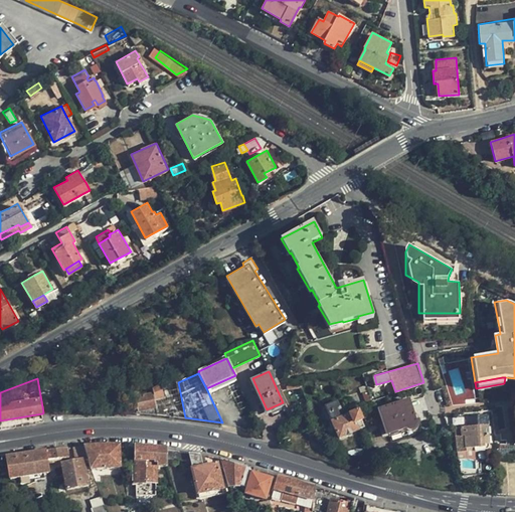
[(177,379),(161,383),(152,387),(153,390),(155,398),(180,392),(178,382),(177,379)]
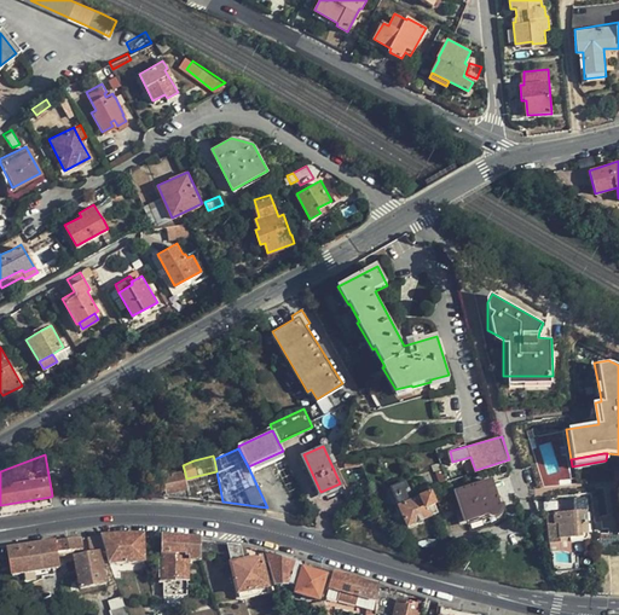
[(443,465),(435,468),(439,481),(446,479),(443,465)]
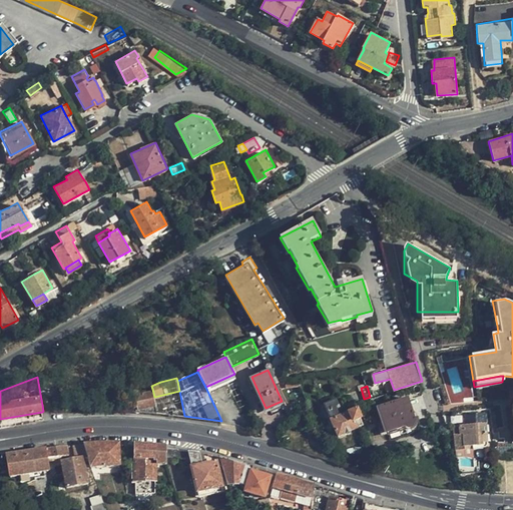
[(152,389),(134,394),(138,409),(155,405),(155,402),(154,397),(152,389)]
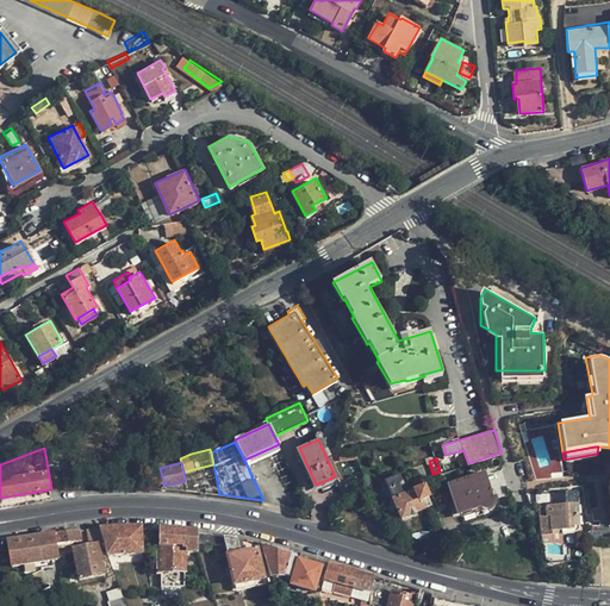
[(485,470),(448,482),(458,514),(496,504),(485,470)]
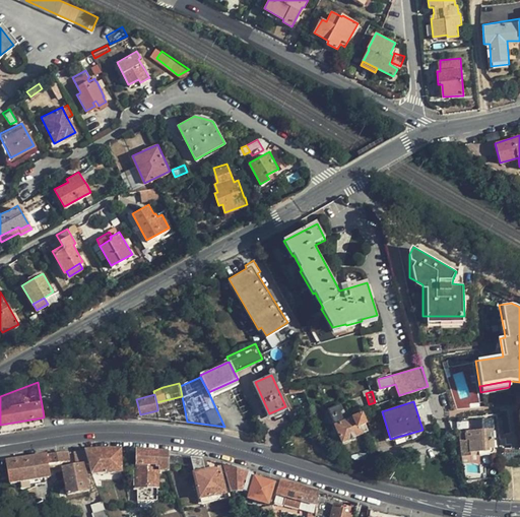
[(344,418),(341,411),(340,410),(343,408),(340,402),(328,408),(342,442),(362,433),(359,426),(367,423),(362,411),(344,418)]
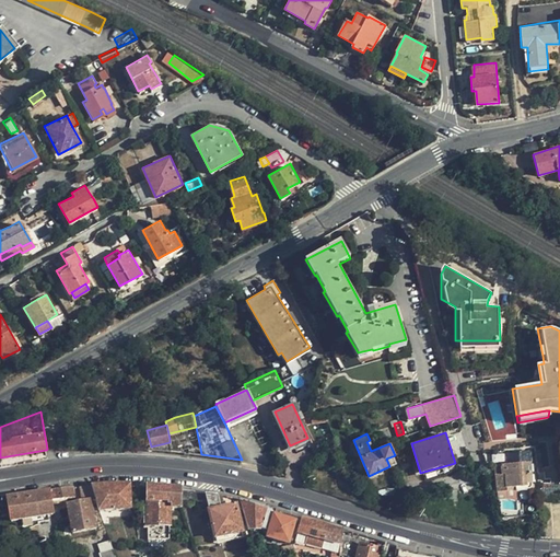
[(508,462),(529,461),(528,449),(506,450),(508,462)]
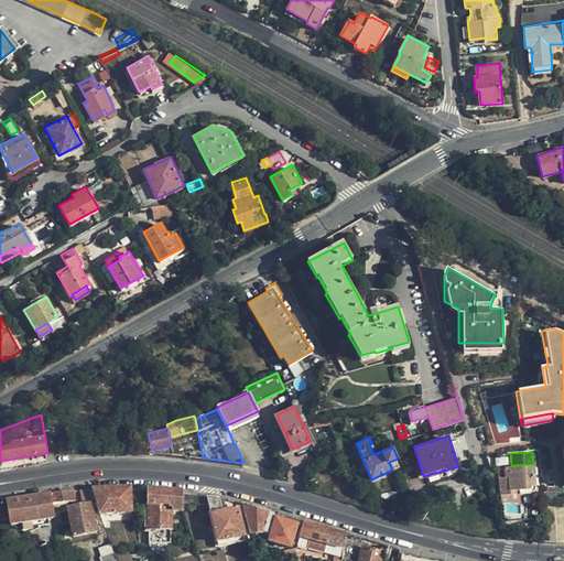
[(0,461),(2,466),(47,457),(46,453),(0,461)]
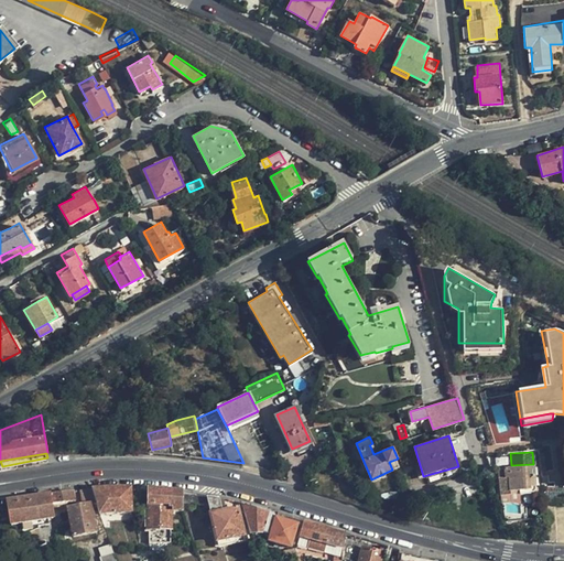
[(511,465),(506,465),(506,475),(499,476),(500,493),(512,492),(512,488),(519,488),(522,488),(522,492),(538,491),(535,463),(533,464),(511,465)]
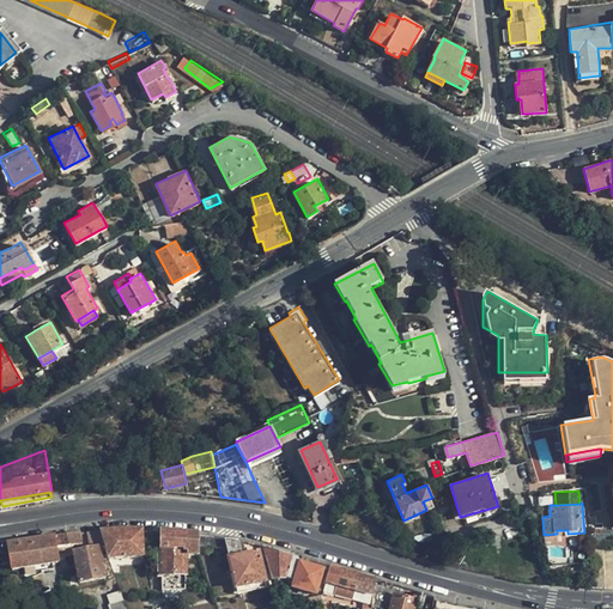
[(143,528),(101,529),(101,530),(104,542),(109,555),(143,554),(143,528)]
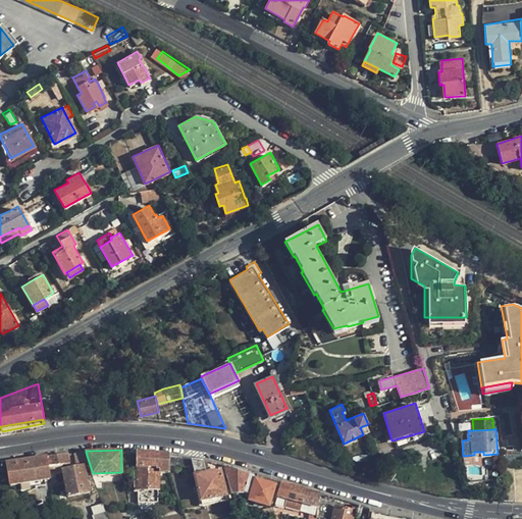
[(169,471),(169,452),(137,450),(135,488),(138,488),(157,489),(157,471),(169,471)]
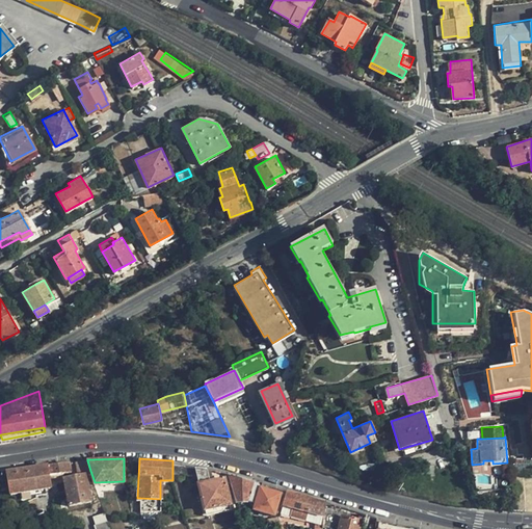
[(73,471),(71,460),(5,471),(7,478),(9,493),(50,486),(48,475),(73,471)]
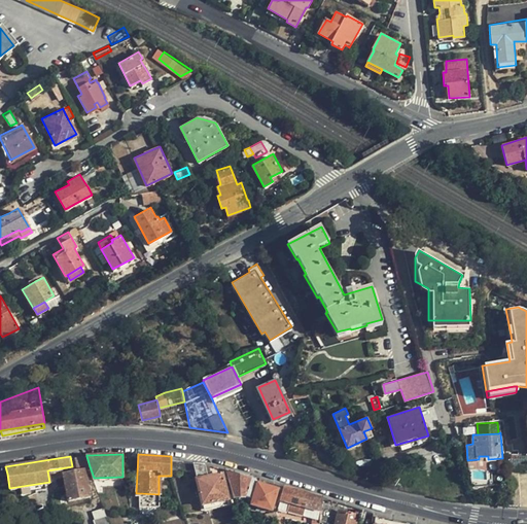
[(85,467),(90,466),(86,456),(77,458),(79,468),(85,467)]
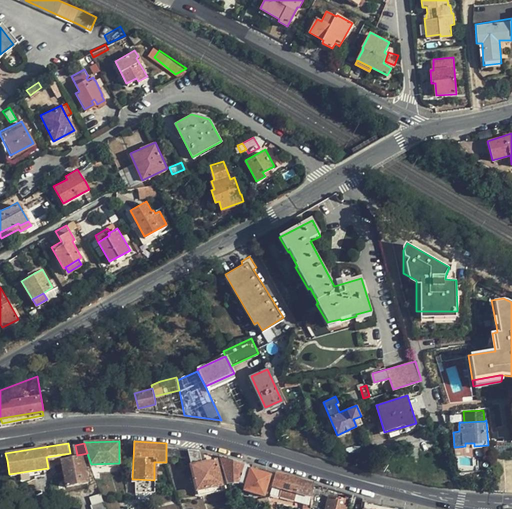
[(465,446),(454,447),(455,454),(472,453),(471,443),(465,443),(465,446)]
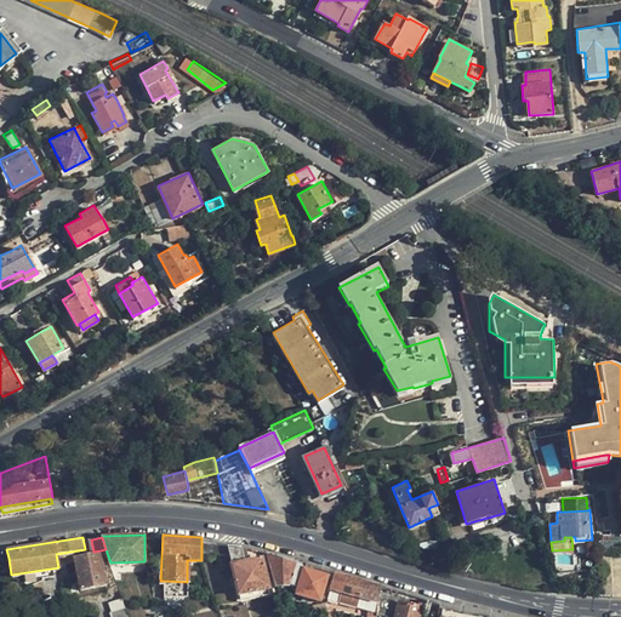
[(227,543),(215,541),(214,548),(228,550),(227,543)]
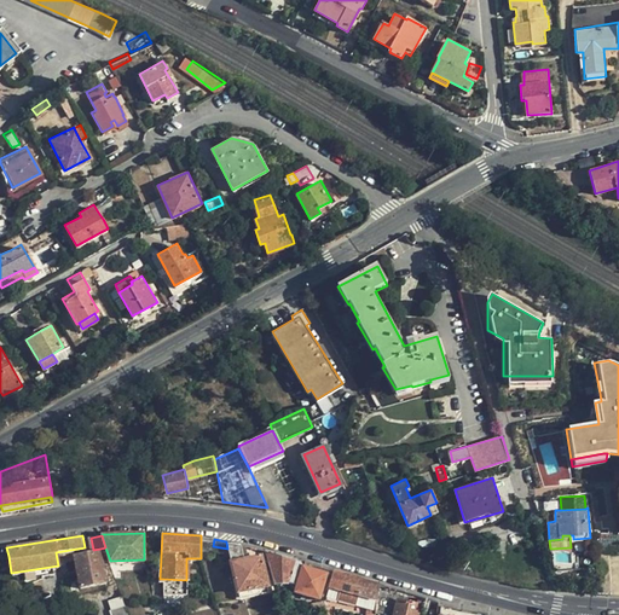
[(243,557),(239,544),(226,541),(227,549),(237,591),(267,585),(260,553),(243,557)]
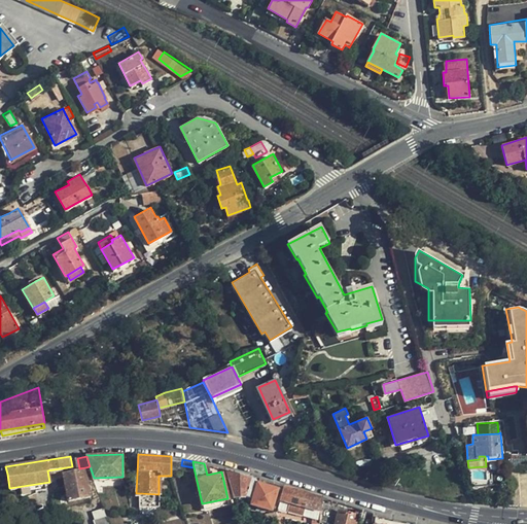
[(85,467),(79,468),(63,473),(68,499),(90,494),(85,467)]
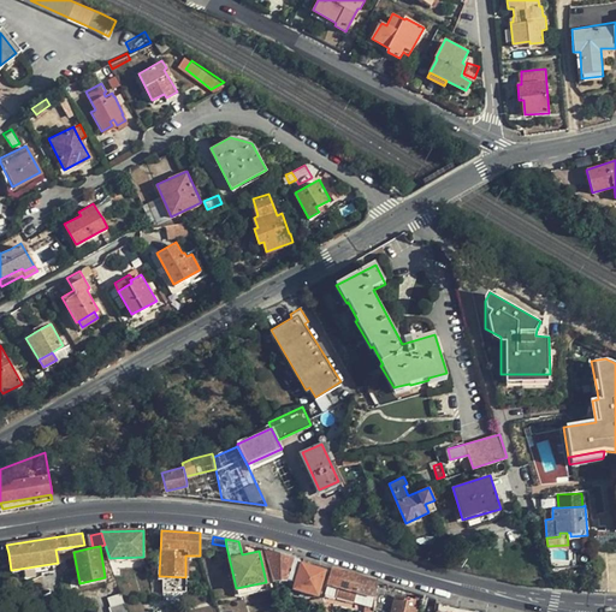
[(273,581),(288,580),(295,556),(265,547),(273,581)]
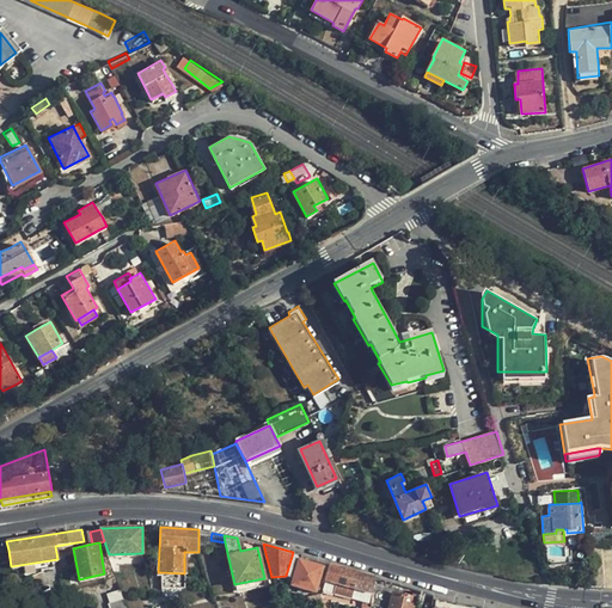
[(299,559),(301,554),(293,552),(286,576),(293,577),(299,559)]
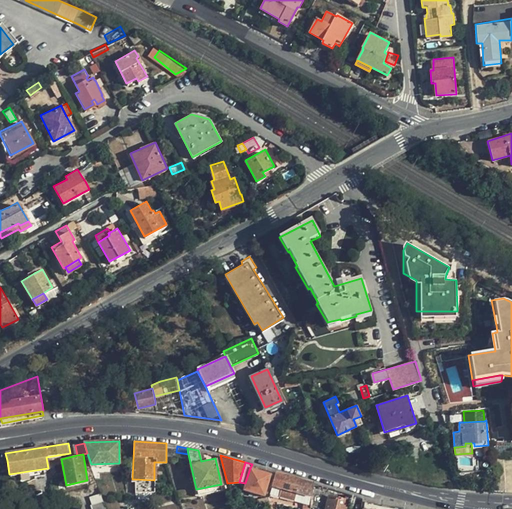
[(250,468),(245,483),(244,489),(263,494),(270,474),(250,468)]
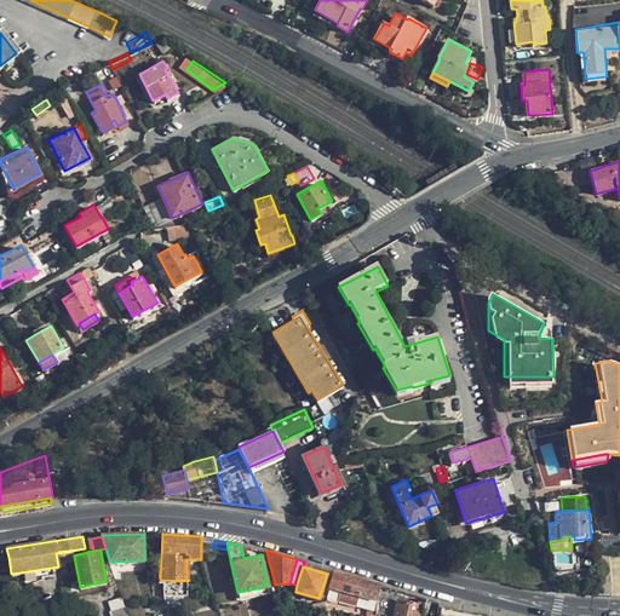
[(360,594),(372,599),(379,600),(380,582),(334,569),(331,586),(342,589),(339,599),(356,604),(360,594)]
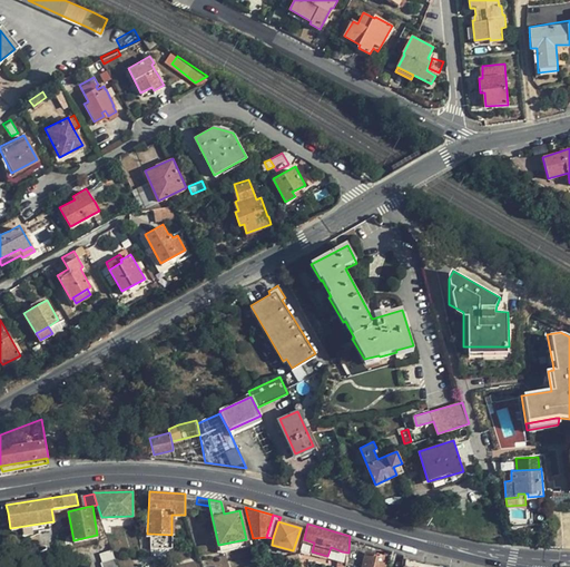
[(172,546),(172,535),(150,534),(150,546),(172,546)]
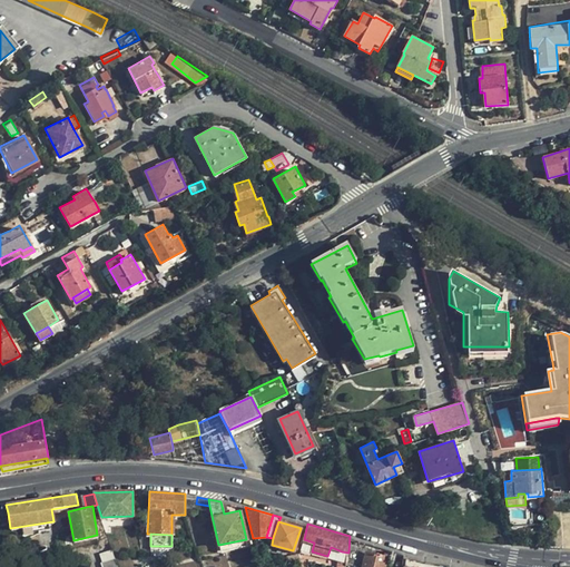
[(369,550),(370,544),(350,536),(349,553),(349,556),(349,561),(364,566),(369,550)]
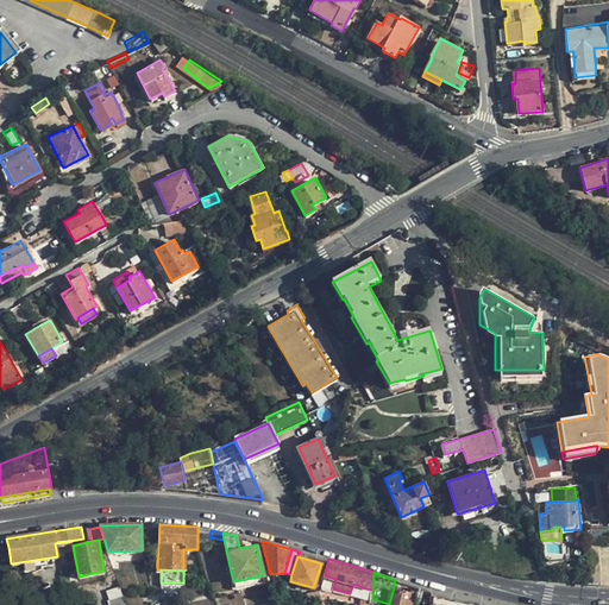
[(389,604),(412,604),(415,592),(394,587),(389,604)]
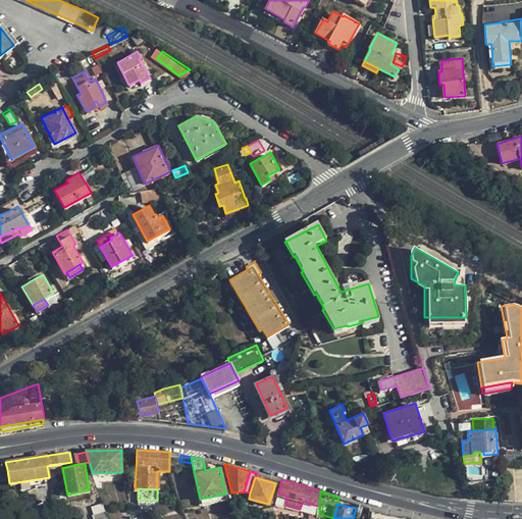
[(93,518),(107,518),(104,509),(92,514),(93,518)]
